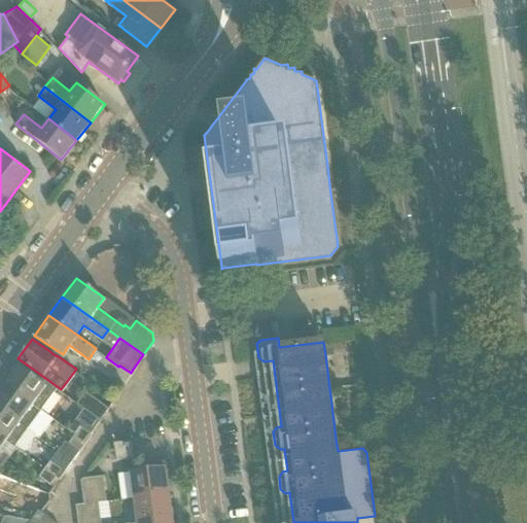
[(332,342),(323,343),(325,354),(334,353),(332,342)]
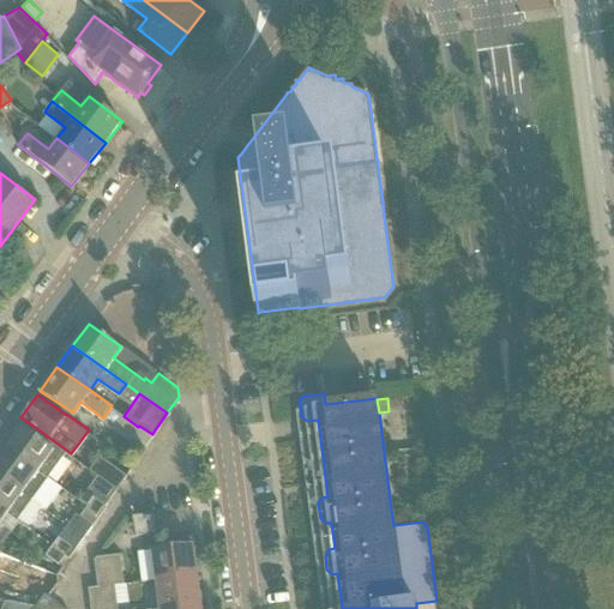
[(121,415),(113,427),(122,434),(143,448),(152,434),(139,426),(138,427),(124,416),(121,415)]
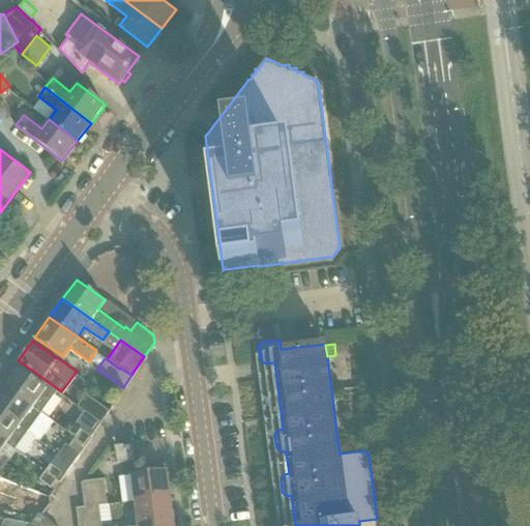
[(19,366),(4,384),(39,410),(54,391),(19,366)]
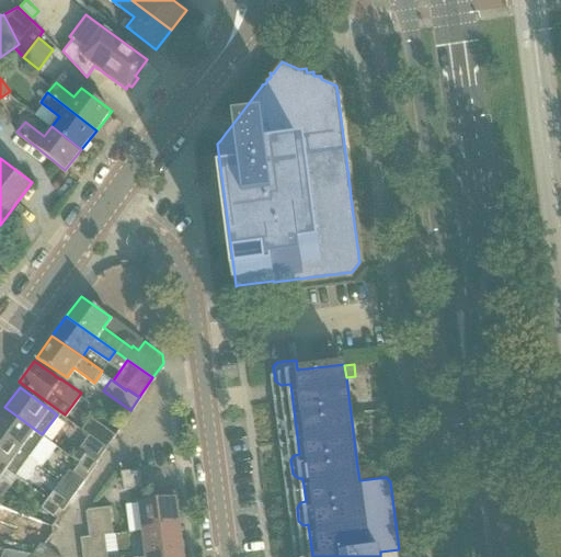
[(4,407),(0,412),(0,432),(29,453),(38,461),(43,464),(56,444),(42,434),(4,407)]
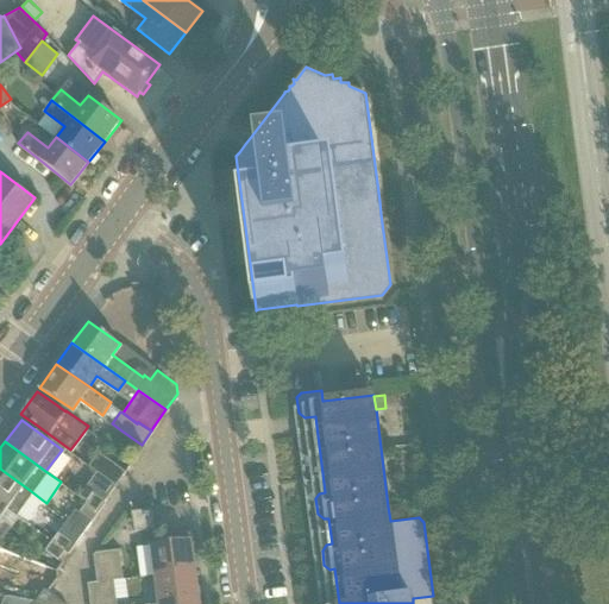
[(99,450),(89,463),(117,483),(125,470),(99,450)]
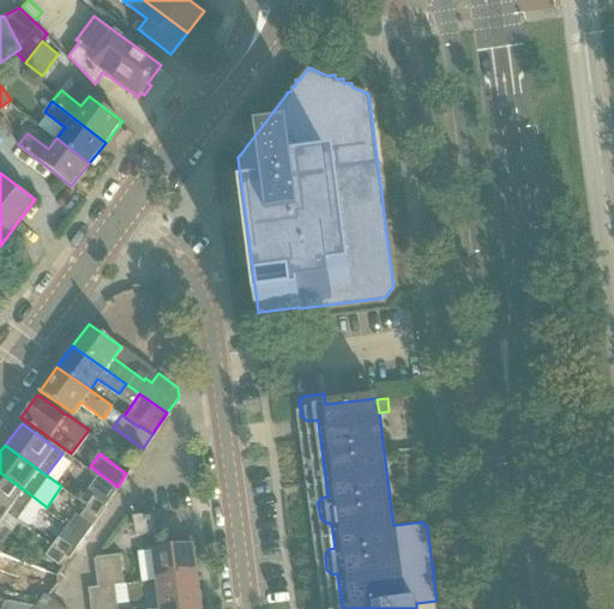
[(0,472),(0,505),(7,511),(11,513),(16,517),(26,525),(40,508),(42,504),(31,495),(0,472)]
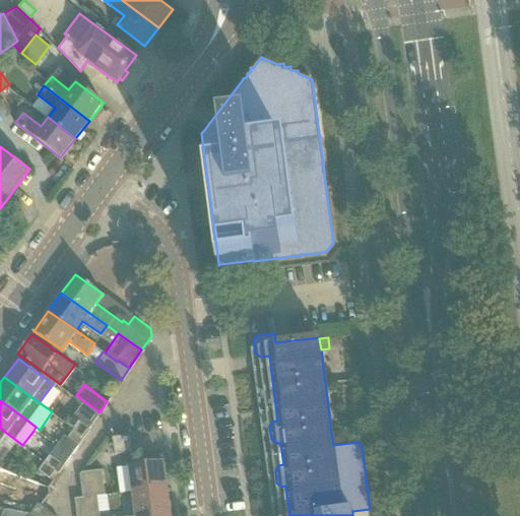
[(79,420),(73,428),(84,436),(89,428),(89,427),(79,420)]
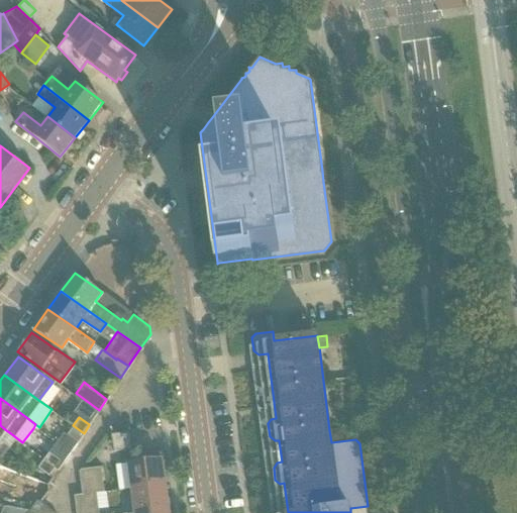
[(0,457),(9,446),(3,441),(0,439),(0,438),(6,430),(0,425),(0,457)]
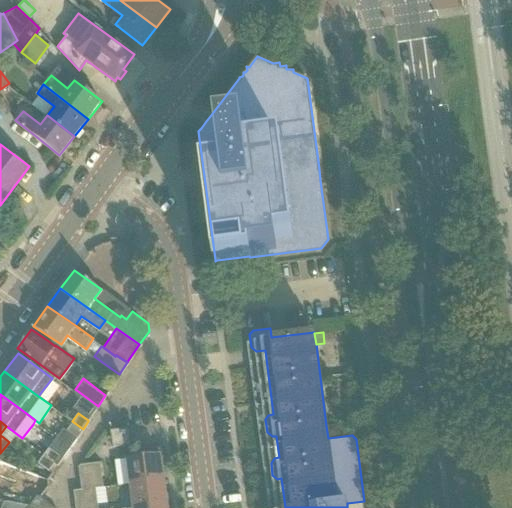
[(72,421),(67,429),(77,436),(83,429),(72,421)]
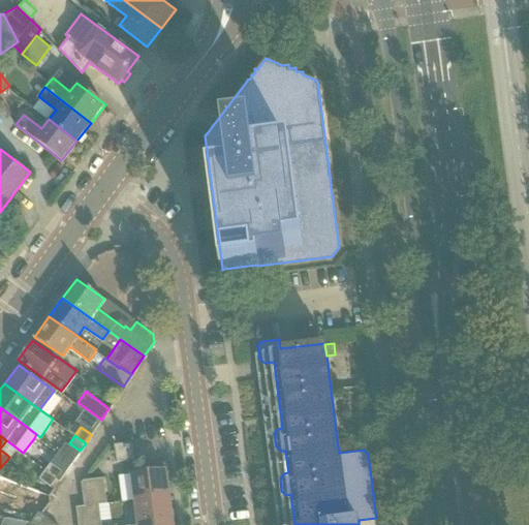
[(348,439),(337,440),(339,453),(350,451),(348,439)]
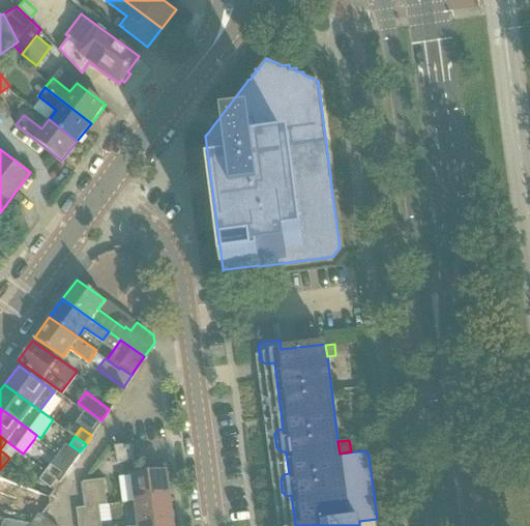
[(133,442),(129,442),(115,444),(116,462),(135,460),(133,442)]
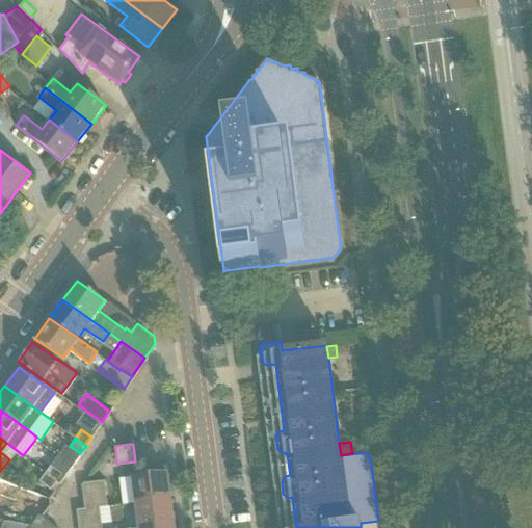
[(50,464),(45,471),(56,479),(61,472),(50,464)]
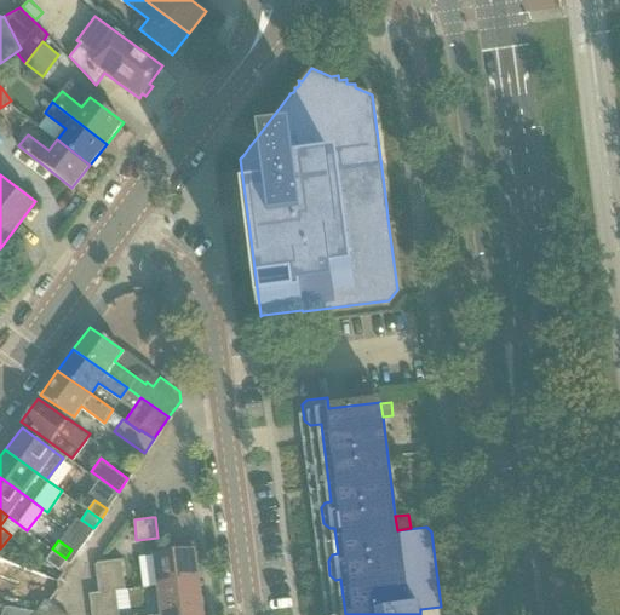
[(153,553),(158,584),(195,579),(194,569),(197,569),(195,547),(153,553)]
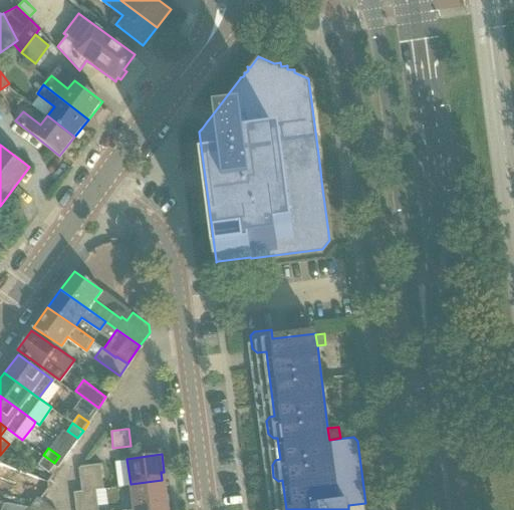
[(43,455),(37,463),(48,471),(54,463),(43,455)]
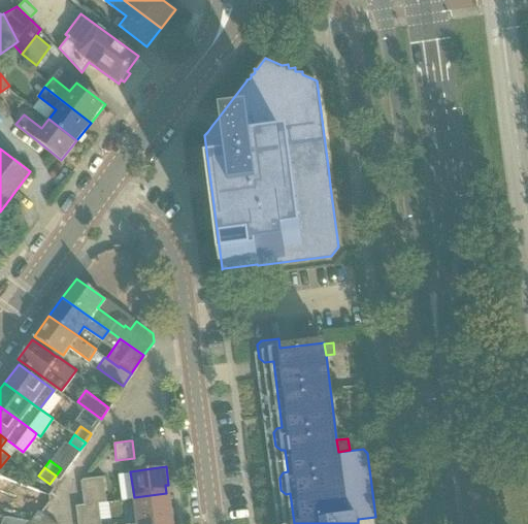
[(83,478),(80,480),(84,503),(98,501),(106,500),(105,495),(103,475),(83,478)]
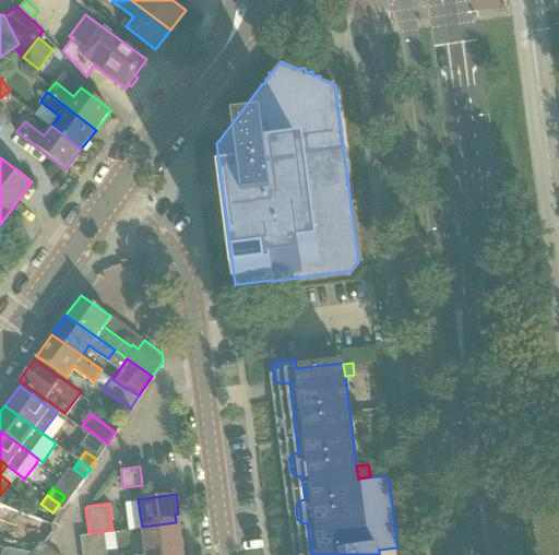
[(142,527),(145,553),(179,548),(178,540),(181,540),(179,521),(176,522),(142,527)]
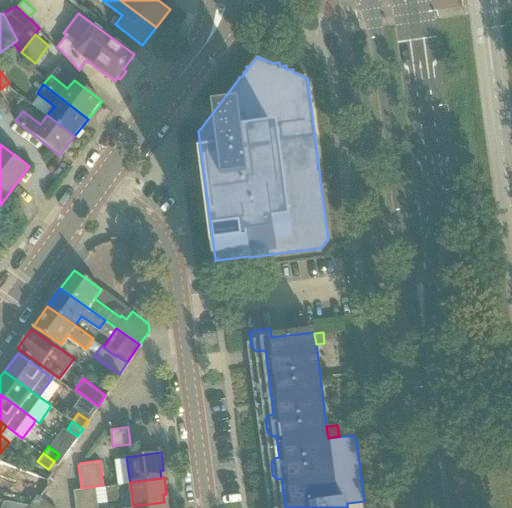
[(73,489),(75,507),(98,507),(95,486),(81,488),(73,489)]
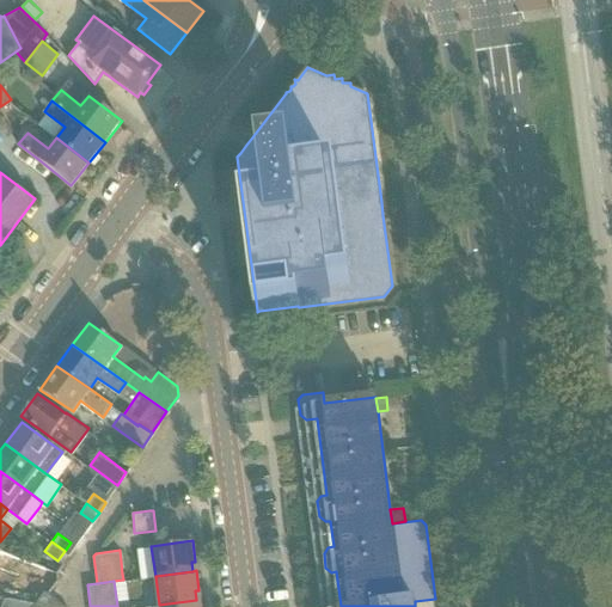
[(44,589),(36,601),(43,606),(68,606),(47,592),(44,589)]
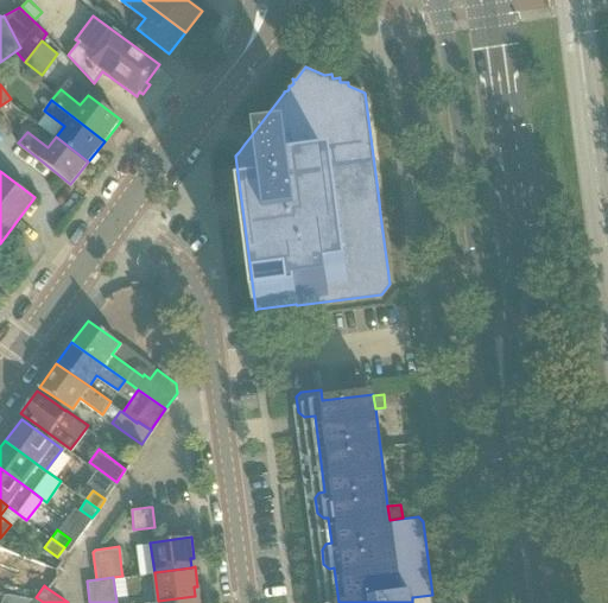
[(5,592),(0,602),(30,602),(33,600),(26,597),(5,592)]
